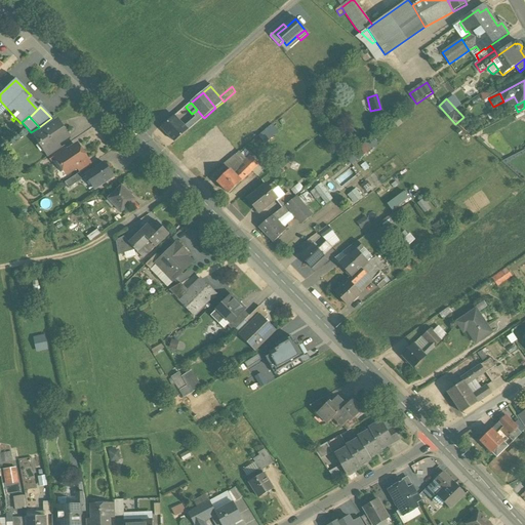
[(198,116),(185,127),(188,131),(201,120),(198,116)]
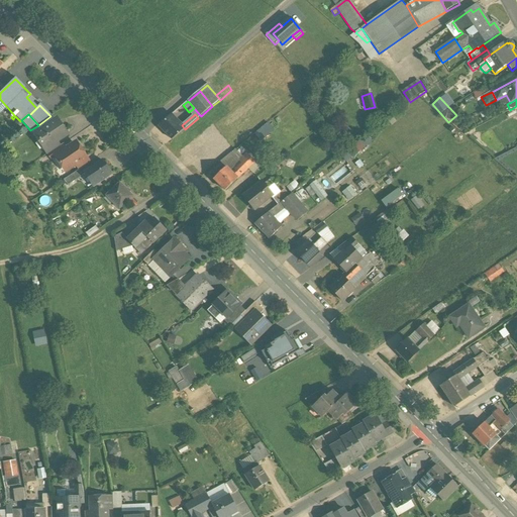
[(182,125),(172,115),(159,127),(172,141),(185,129),(182,125)]
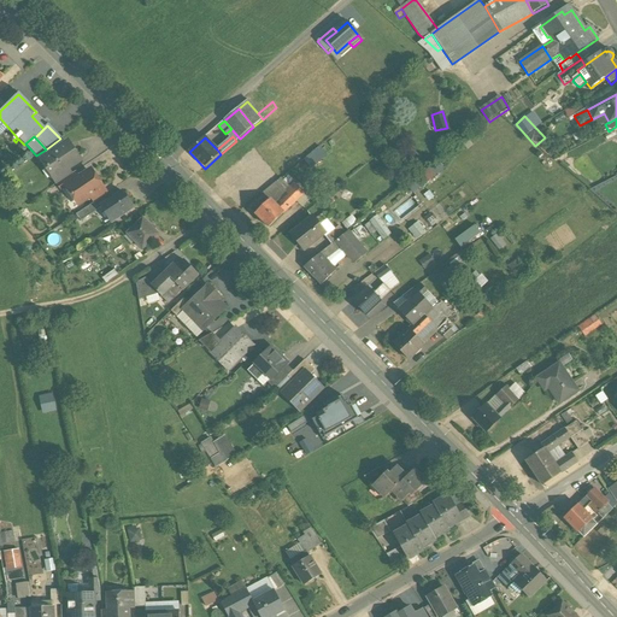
[(42,162),(53,178),(66,170),(78,162),(68,145),(42,162)]
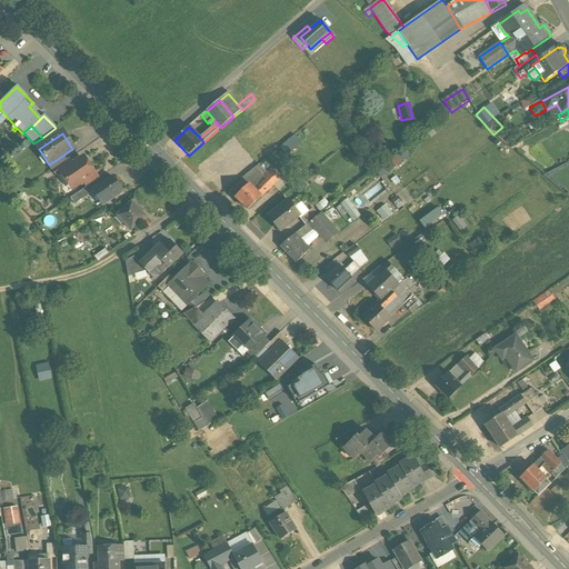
[(295,136),(280,147),(287,155),(300,143),(295,136)]
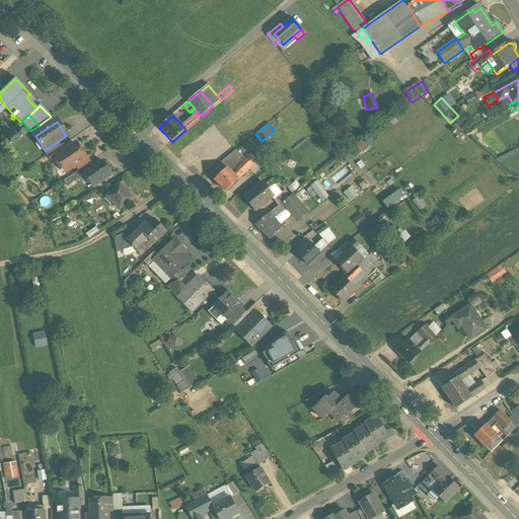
[(343,157),(348,163),(373,143),(369,137),(343,157)]
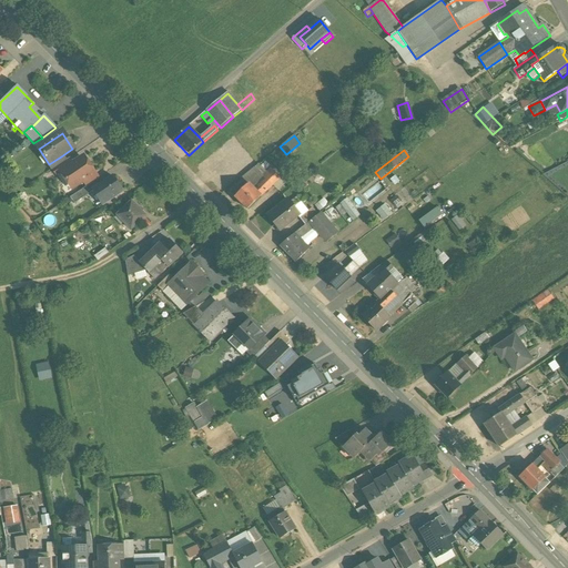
[(61,156),(49,164),(52,170),(53,170),(64,162),(61,156)]
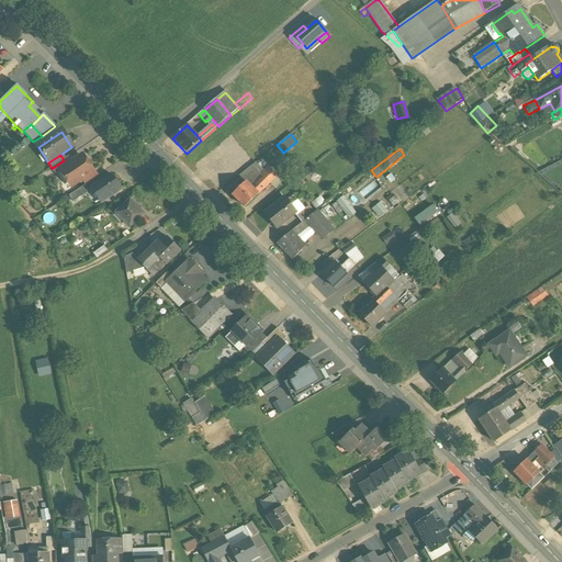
[(71,163),(72,165),(63,172),(66,178),(67,180),(67,179),(70,183),(76,180),(78,182),(82,179),(94,171),(88,163),(87,164),(81,156),(71,163)]
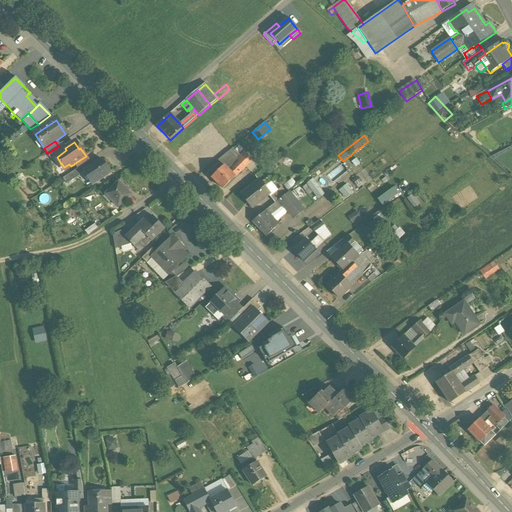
[(58,146),(48,153),(52,158),(56,155),(57,157),(66,150),(65,148),(62,143),(58,146)]
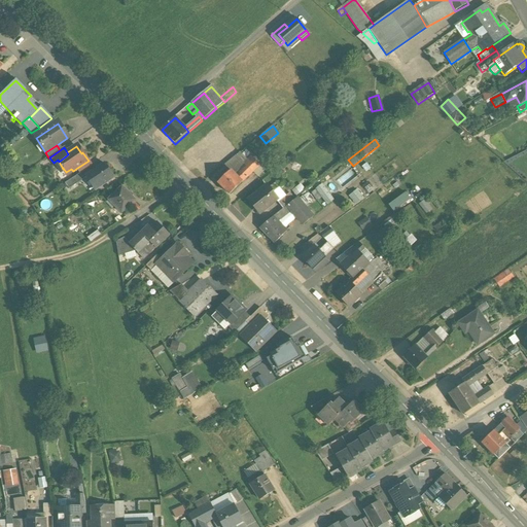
[(244,166),(235,156),(224,165),(231,172),(236,177),(246,167),(244,166)]
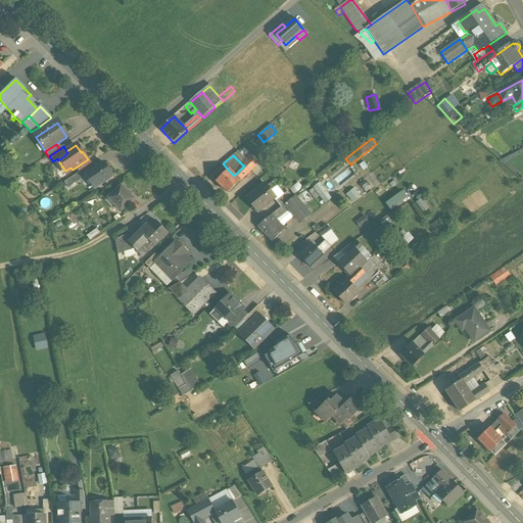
[(250,156),(242,164),(244,165),(250,172),(258,164),(250,156)]
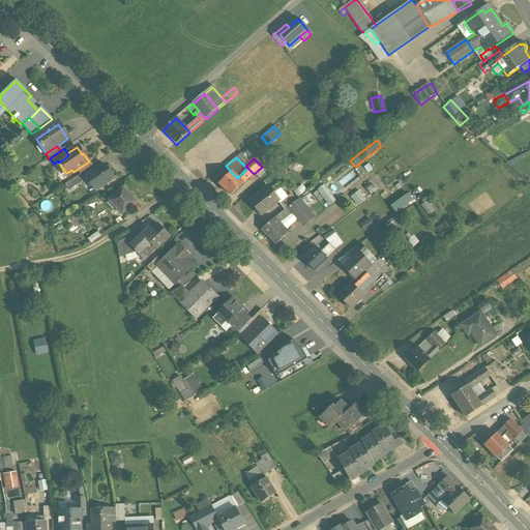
[(89,162),(78,169),(81,174),(92,167),(89,162)]
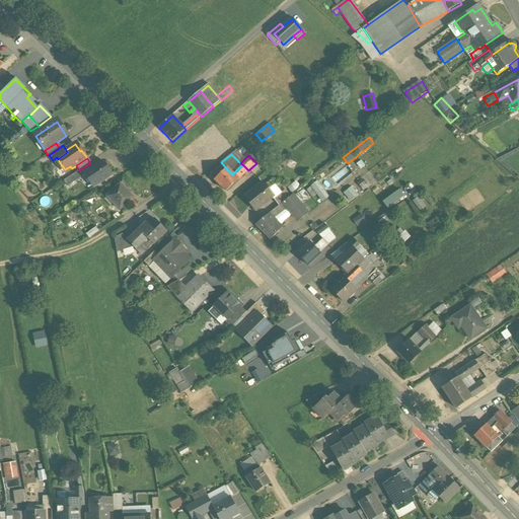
[(103,162),(85,174),(93,188),(113,175),(103,162)]
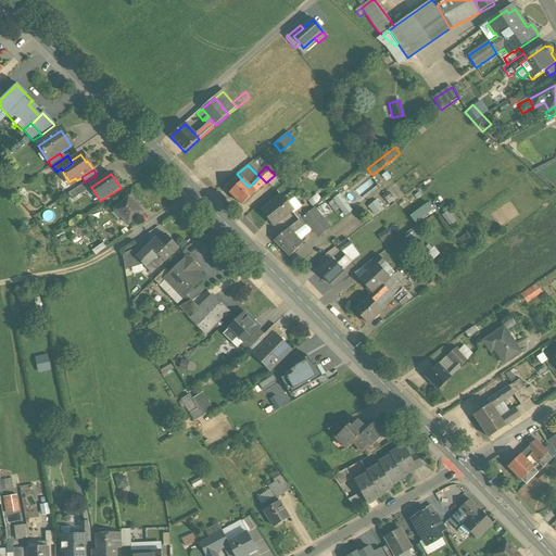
[(273,186),(279,179),(276,175),(268,180),(273,186)]
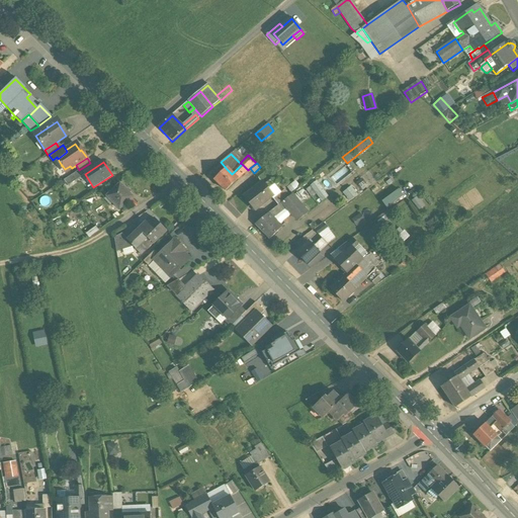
[(248,170),(242,164),(232,174),(238,180),(248,170)]
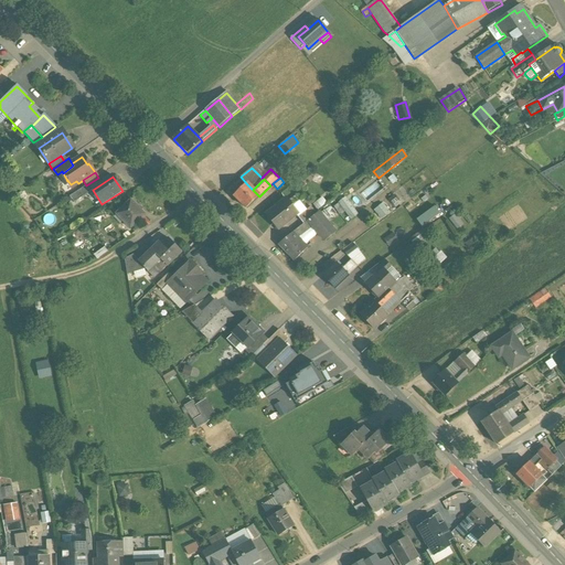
[(253,190),(247,184),(234,198),(246,210),(259,196),(253,190)]
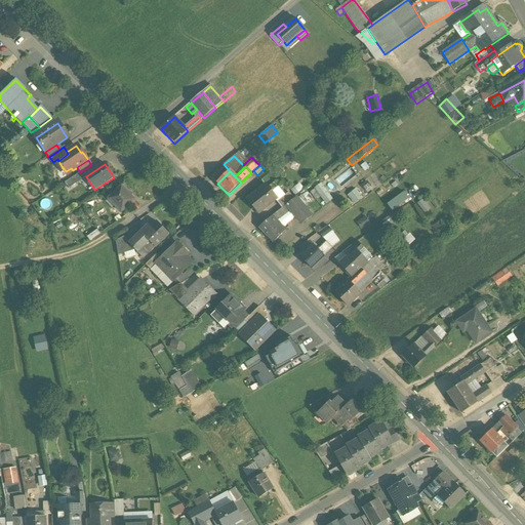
[(80,172),(65,183),(69,189),(84,178),(80,172)]
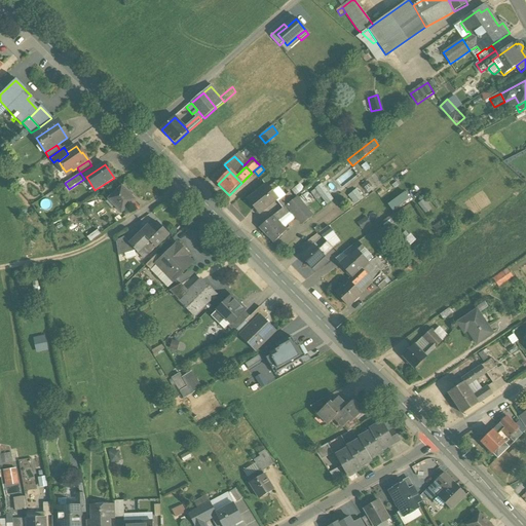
[(285,196),(274,183),(268,188),(277,199),(276,200),(277,202),(285,196)]
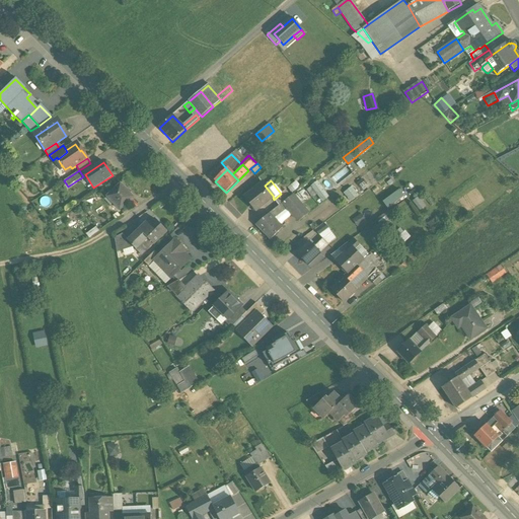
[(356,183),(363,194),(368,190),(361,180),(356,183)]
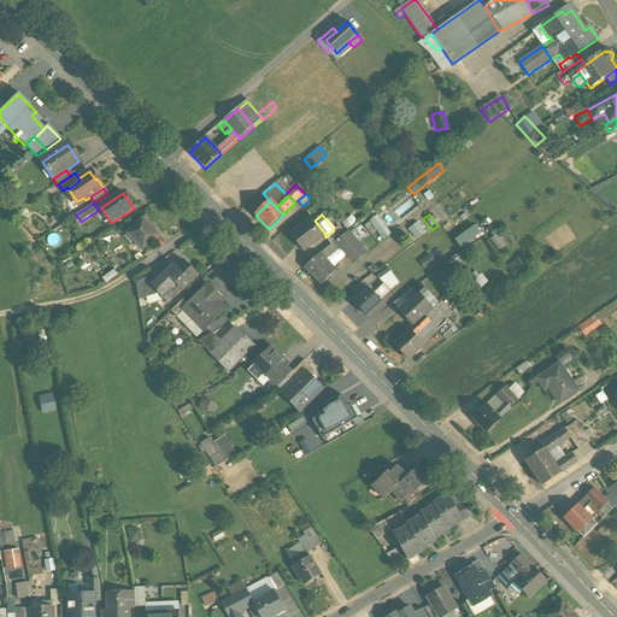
[(370,222),(383,241),(391,235),(377,216),(370,222)]
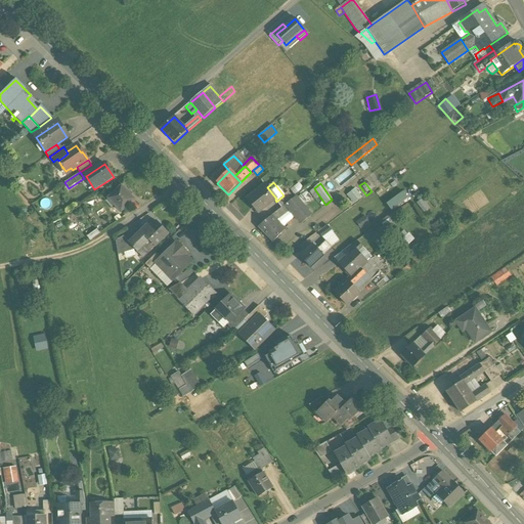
[(267,187),(265,184),(248,199),(259,213),(275,200),(276,199),(267,187)]
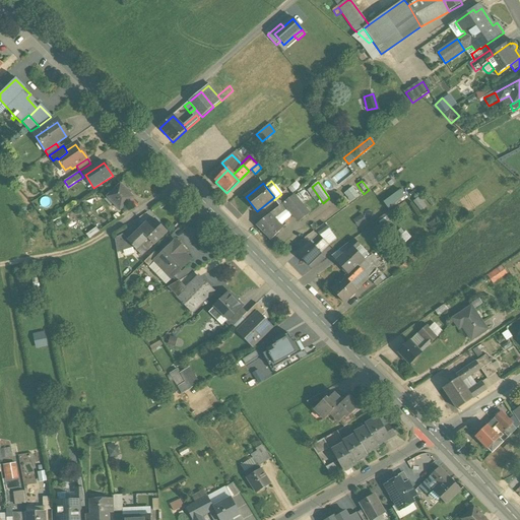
[(133,198),(121,185),(108,198),(120,211),(133,198)]
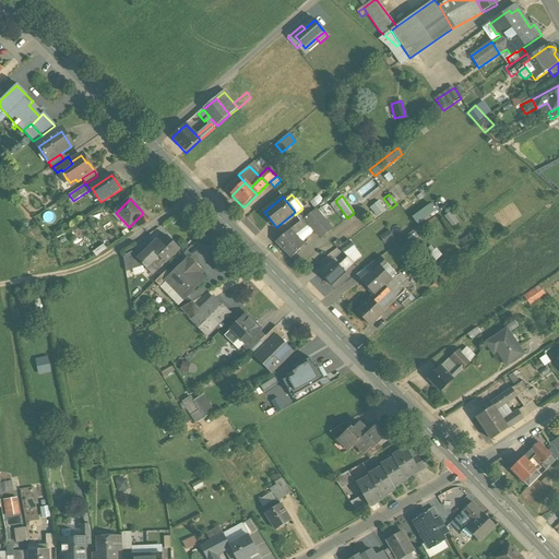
[(369,209),(377,218),(385,211),(379,202),(369,209)]
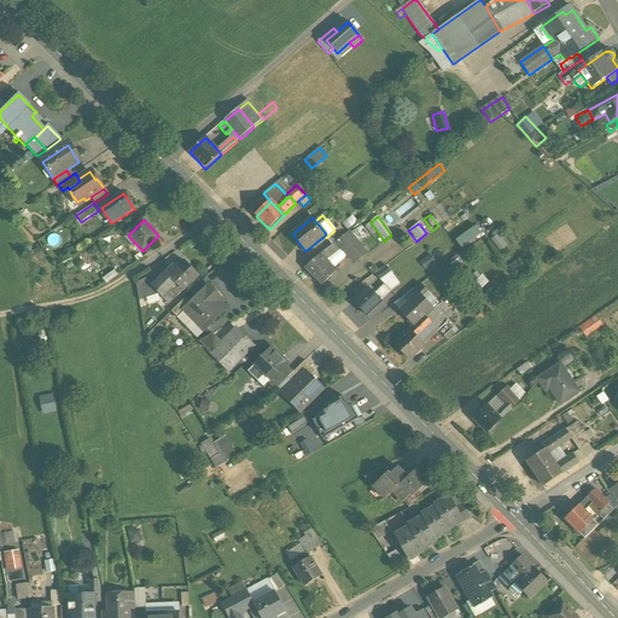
[(455,240),(461,249),(482,234),(476,226),(455,240)]
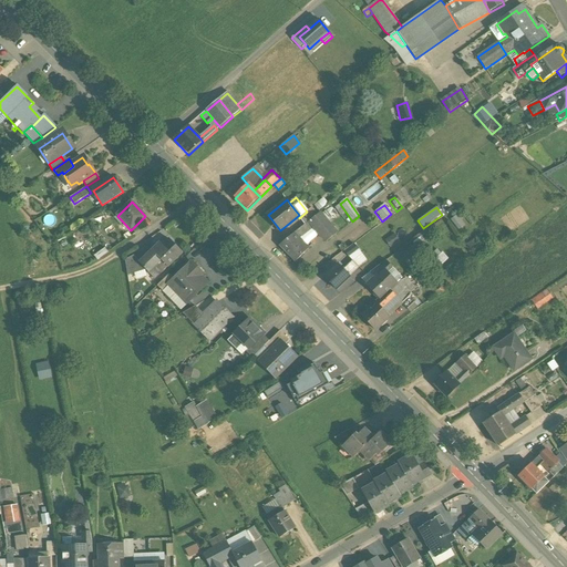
[(307,212),(299,218),(305,225),(309,222),(317,216),(311,208),(307,212)]
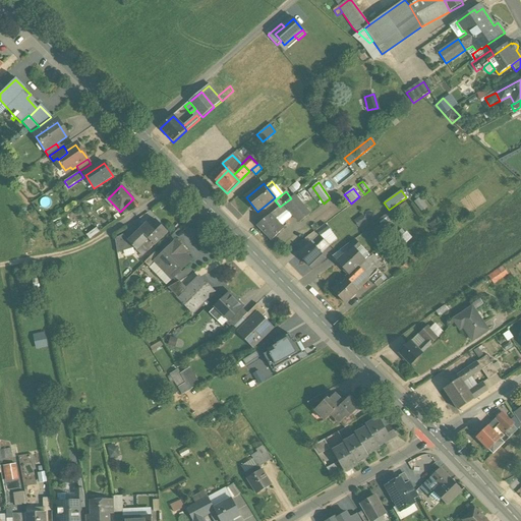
[(305,201),(299,194),(295,197),(299,204),(300,204),(301,205),(305,201)]
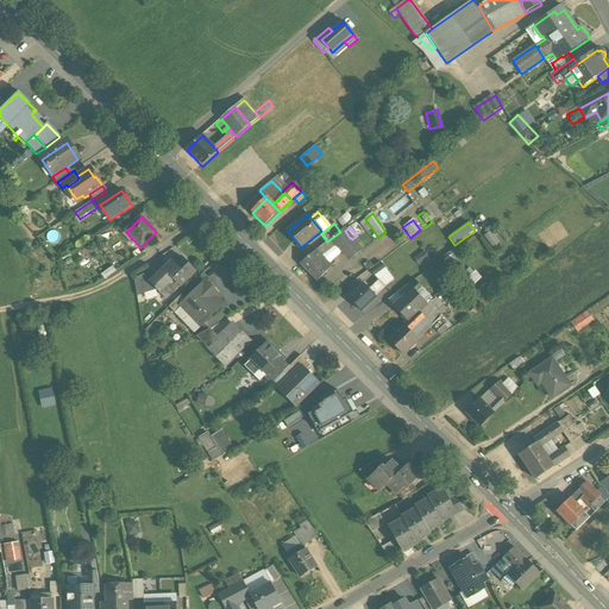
[(340,232),(332,238),(337,244),(339,246),(351,238),(350,238),(345,231),(344,230),(340,232)]
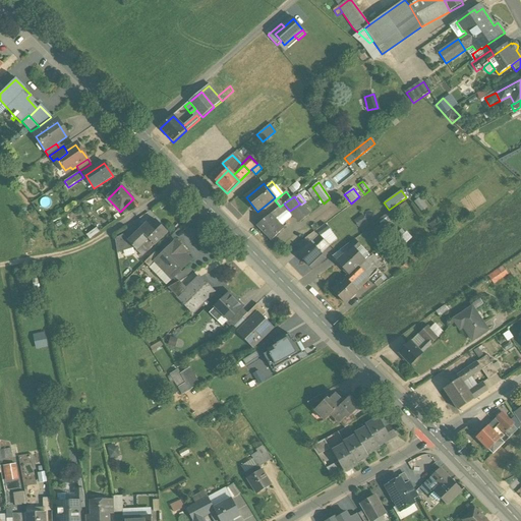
[(280,207),(269,215),(274,220),(288,209),(284,204),(280,207)]
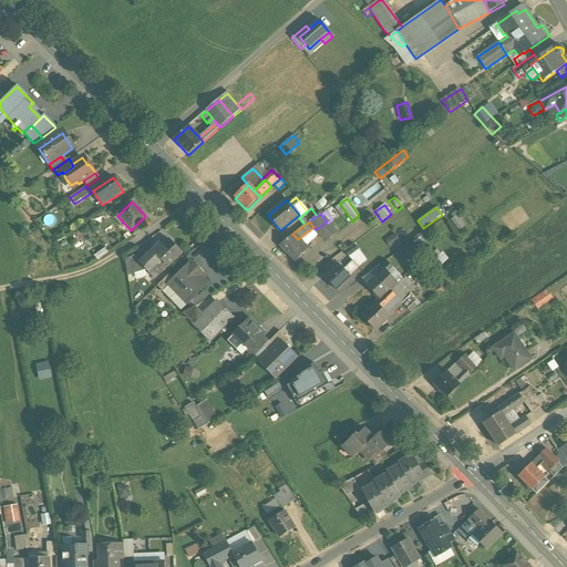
[(327,222),(316,229),(326,243),(337,235),(328,223),(327,222)]
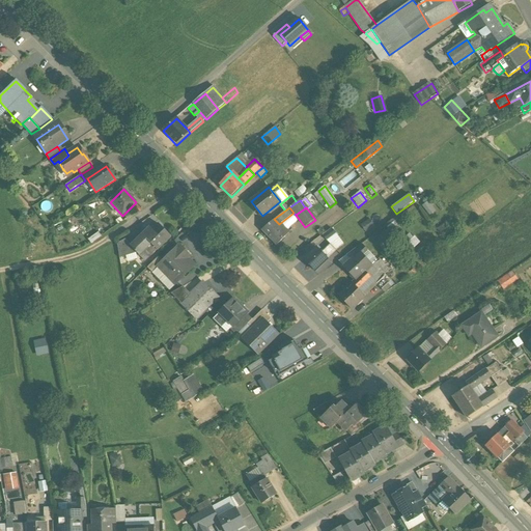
[(279,224),(274,219),(260,230),(276,246),(289,233),(279,224)]
